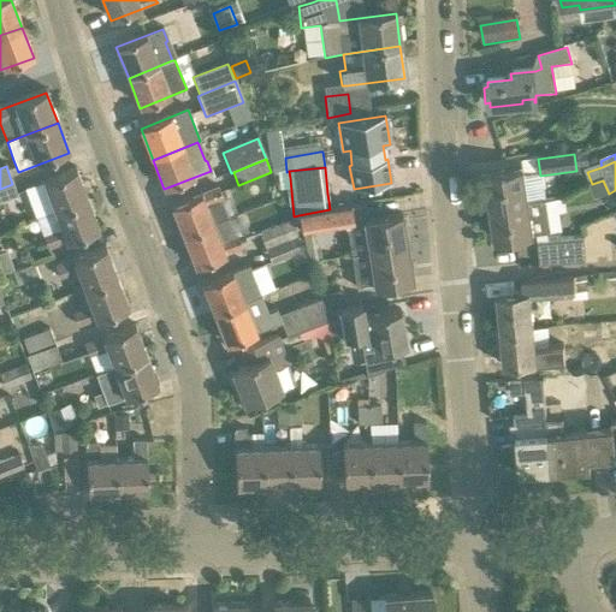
[(76,171),(25,190),(30,202),(37,220),(54,213),(88,201),(76,171)]
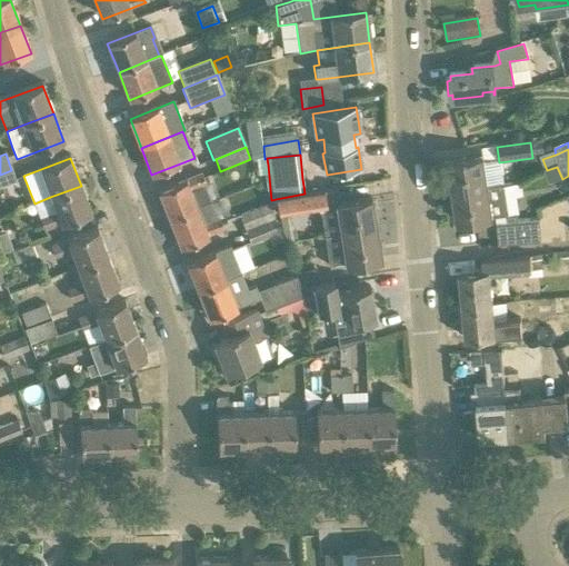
[(448,164),(453,194),(489,188),(483,158),(448,164)]
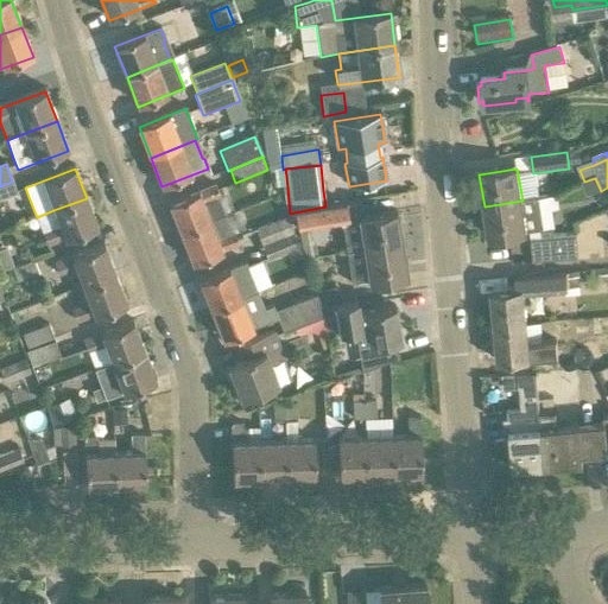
[(0,202),(17,195),(12,182),(0,186),(0,202)]
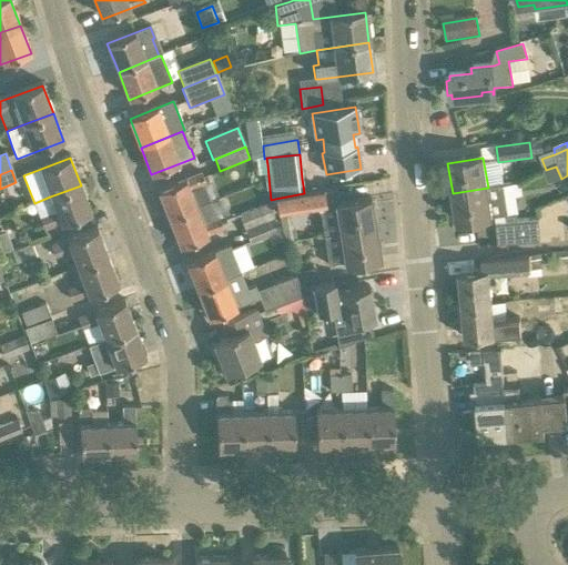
[(210,204),(203,187),(205,187),(201,174),(158,191),(170,220),(210,204)]
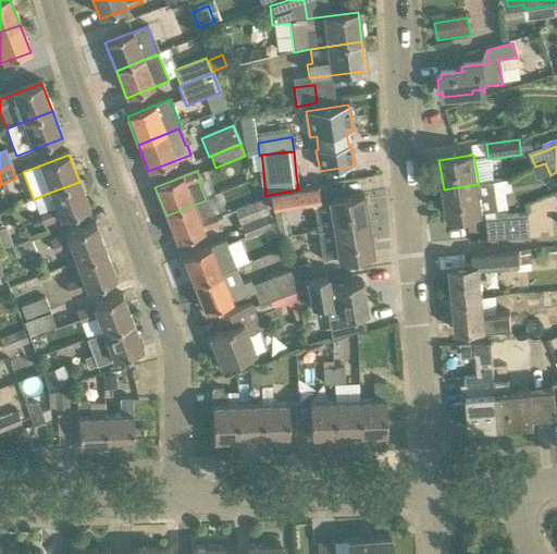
[(297,182),(298,189),(314,187),(313,179),(297,182)]
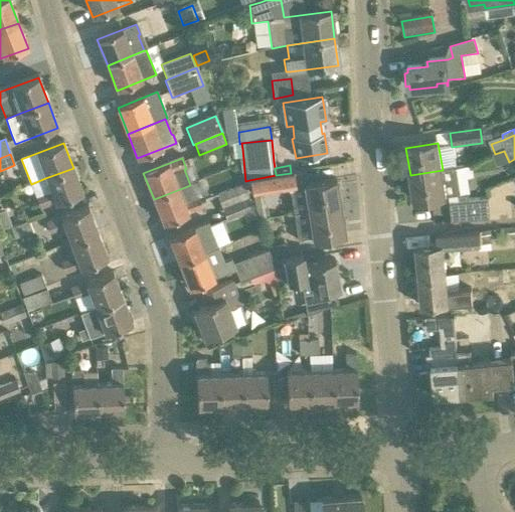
[(414,203),(468,194),(466,179),(472,178),(470,166),(443,170),(410,175),(414,203)]
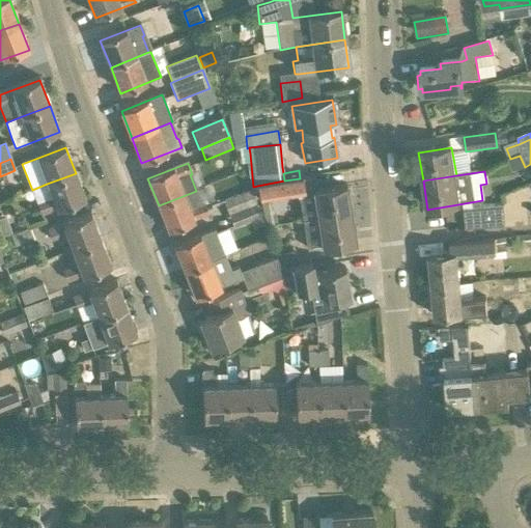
[(76,173),(47,184),(53,199),(37,205),(42,216),(85,199),(76,173)]
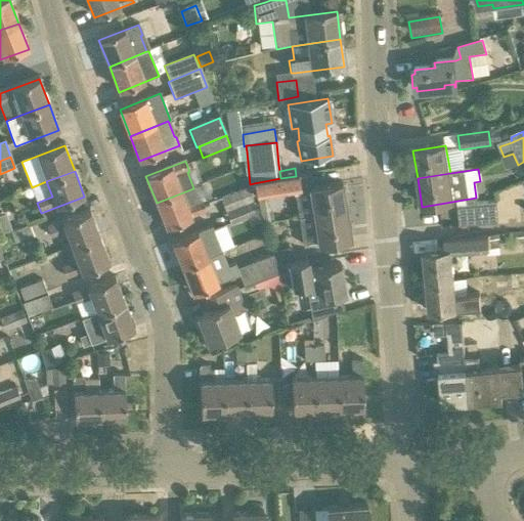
[(296,176),(280,178),(254,183),(254,185),(256,199),(295,192),(304,190),(302,175),(296,176)]
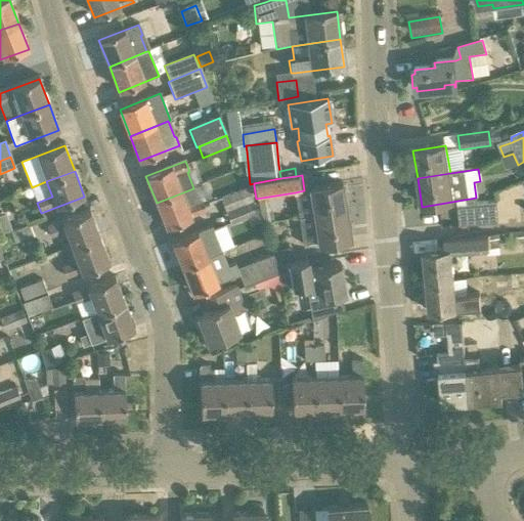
[(342,184),(309,189),(313,217),(346,212),(342,184)]
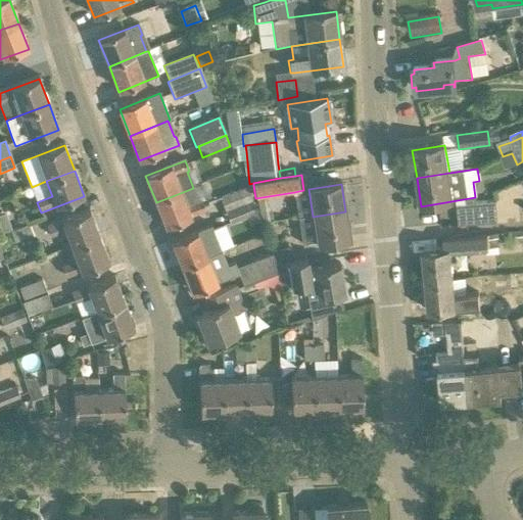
[(165,227),(205,211),(201,202),(199,203),(193,188),(156,202),(165,227)]
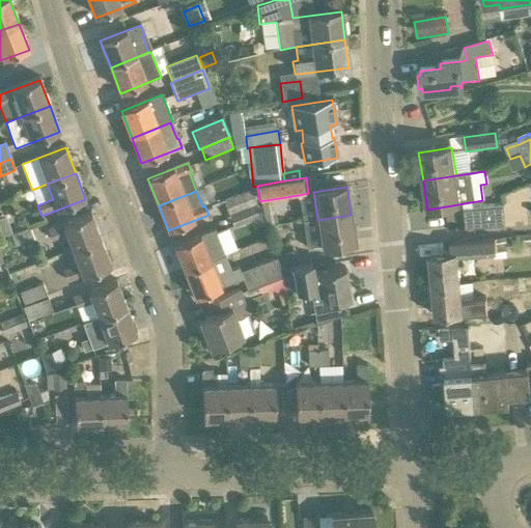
[(229,216),(256,205),(251,192),(223,202),(229,216)]
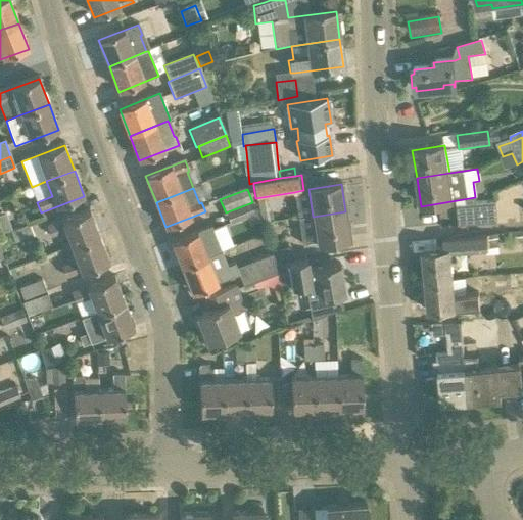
[(260,224),(269,223),(265,201),(256,203),(260,224)]
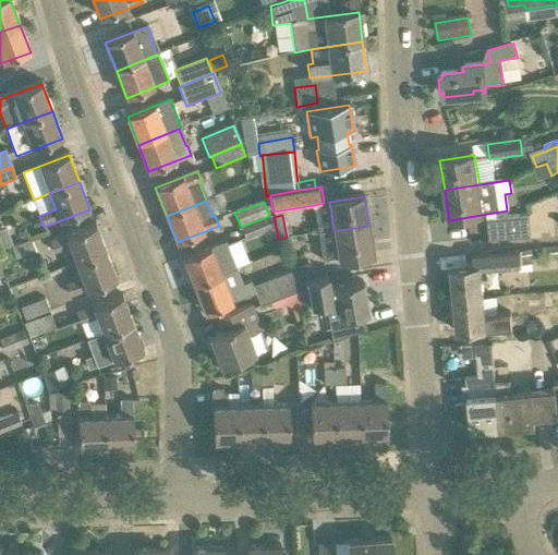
[(274,228),(269,216),(241,227),(242,230),(243,230),(247,241),(265,234),(268,242),(277,239),(273,228),(274,228)]
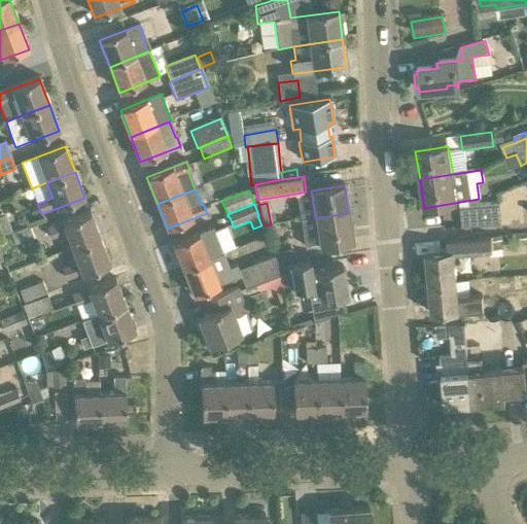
[(482,206),(479,207),(471,207),(466,208),(468,229),(501,225),(499,205),(482,206)]
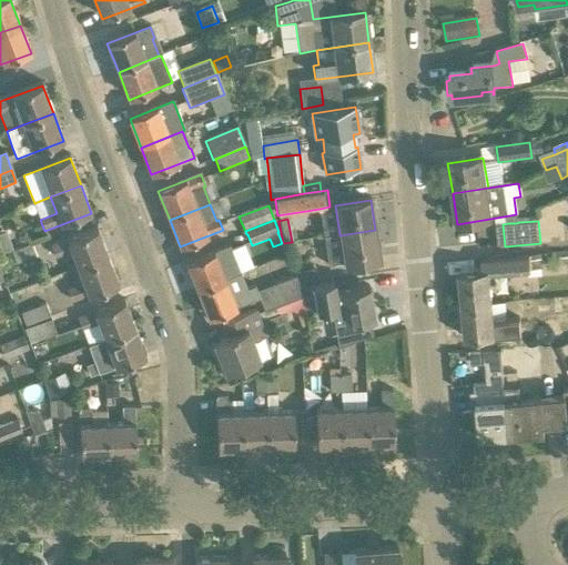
[(98,230),(50,248),(54,259),(71,252),(78,270),(108,258),(98,230)]
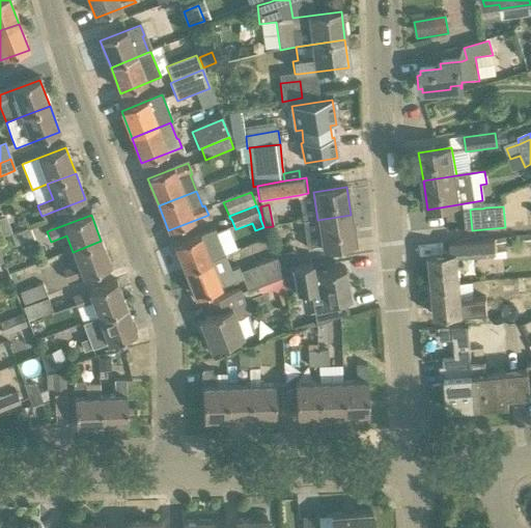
[(351,215),(317,220),(322,247),(323,249),(355,244),(351,215)]
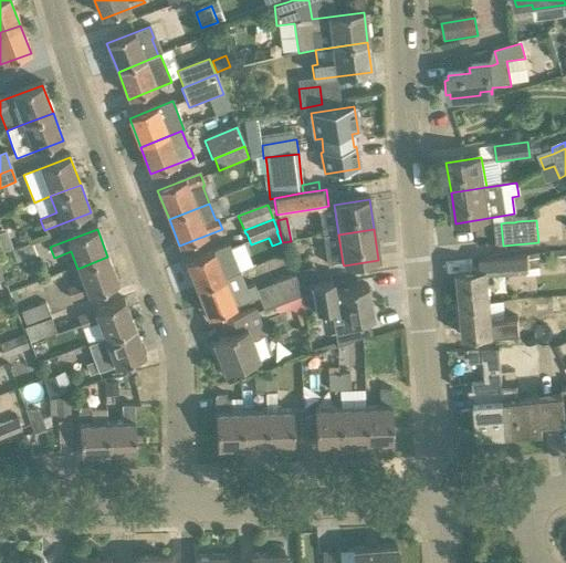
[(8,235),(0,237),(0,254),(13,250),(8,235)]
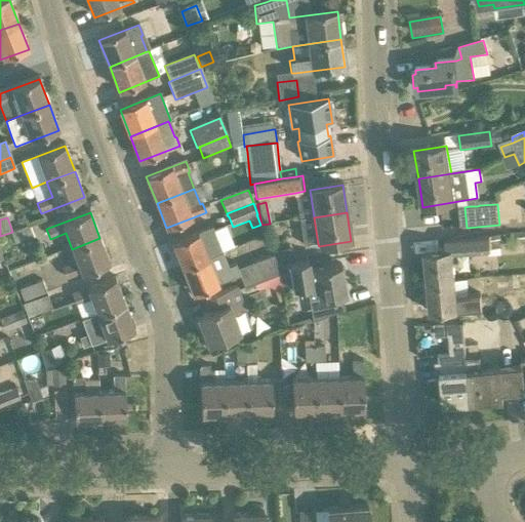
[(14,245),(34,238),(29,227),(9,234),(14,245)]
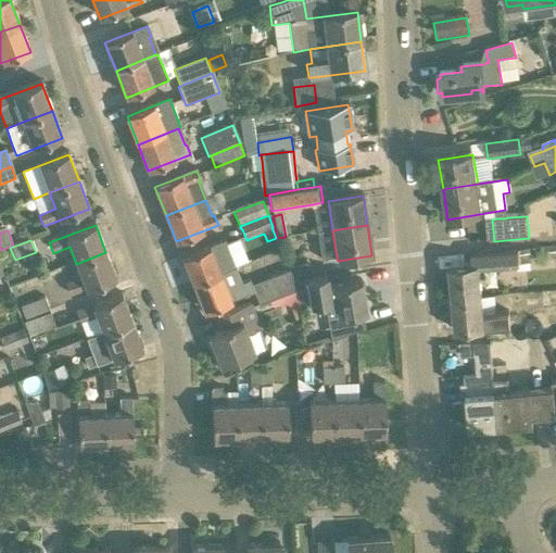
[(236,269),(225,241),(182,258),(193,286),(220,275),(236,269)]
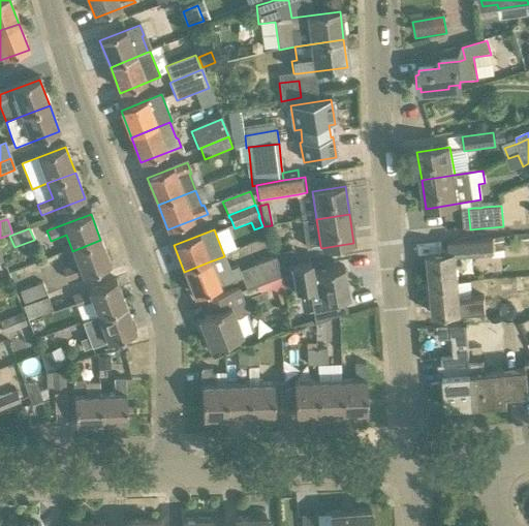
[(528,244),(528,236),(511,238),(512,246),(528,244)]
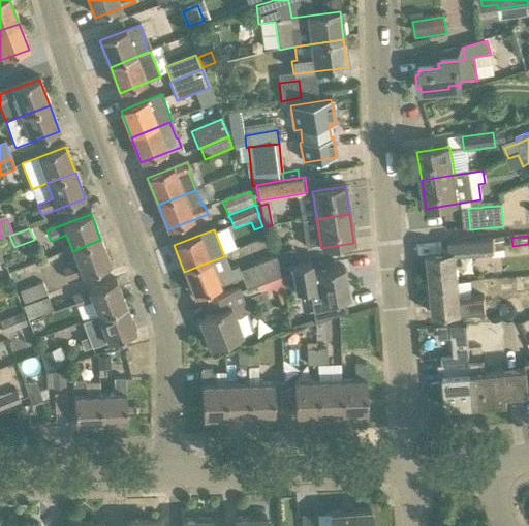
[(100,240),(72,251),(79,266),(62,272),(66,282),(111,266),(100,240)]
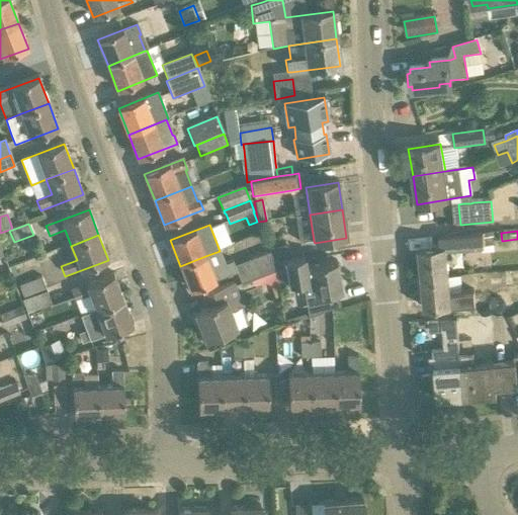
[(418,251),(421,280),(449,278),(446,251),(484,248),(483,235),(439,239),(440,249),(418,251)]
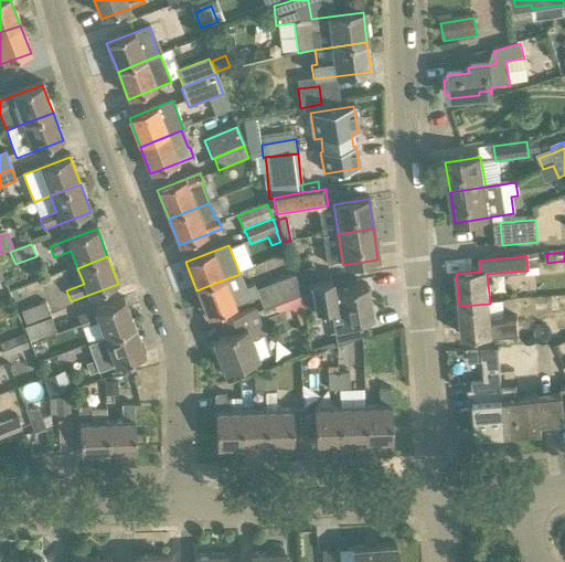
[(299,287),(316,284),(315,271),(297,274),(299,287)]
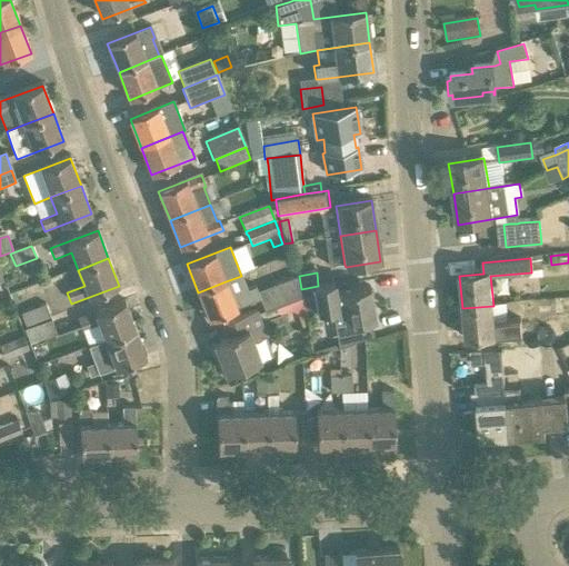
[(278,286),(285,306),(289,305),(303,299),(305,299),(301,289),(297,278),(278,286)]
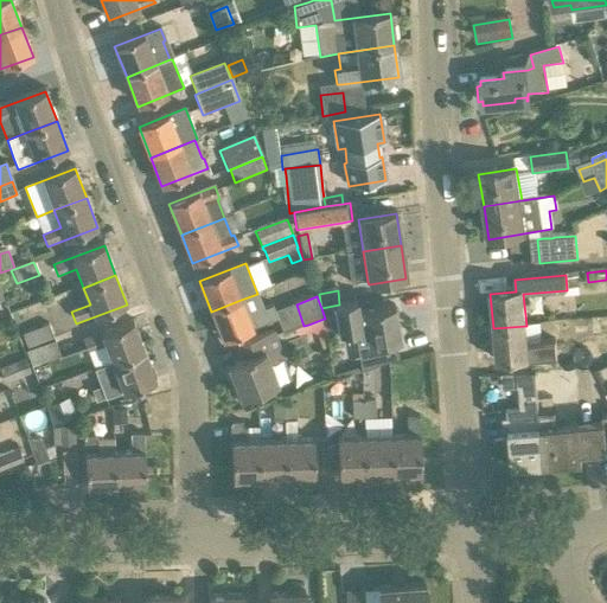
[(273,307),(248,316),(241,300),(211,312),(223,341),(269,322),(278,320),(275,313),(273,307)]
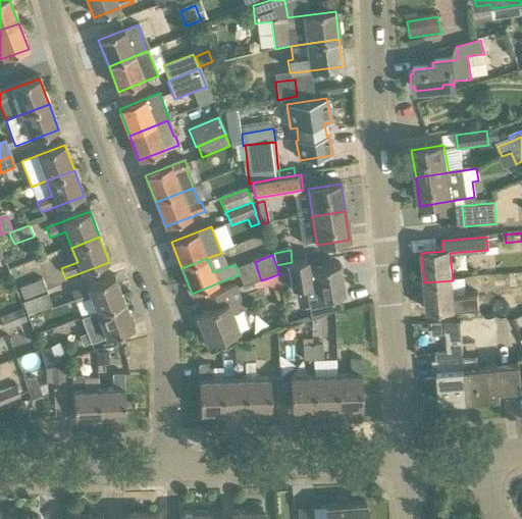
[(313,269),(308,269),(307,260),(292,262),(276,265),(279,274),(278,274),(281,291),(311,286),(315,284),(318,299),(344,295),(338,265),(313,269)]
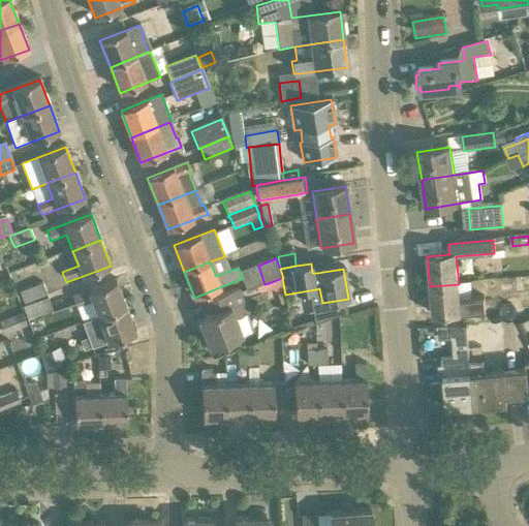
[(512,294),(528,289),(528,276),(510,280),(512,294)]
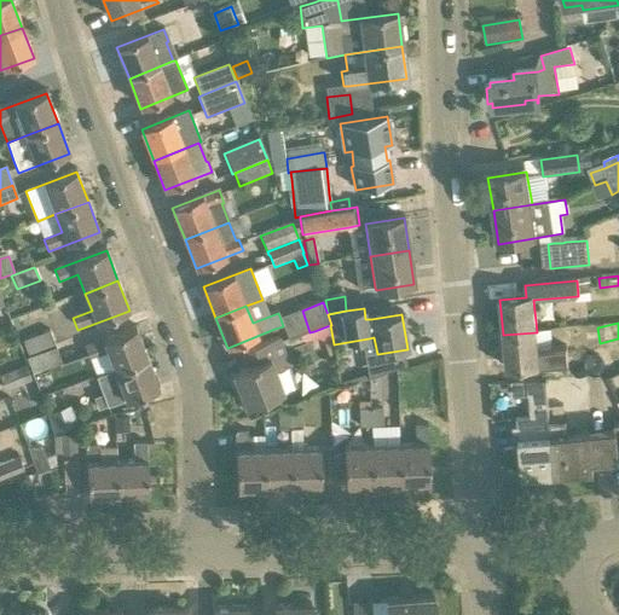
[(334,344),(330,325),(314,331),(318,341),(324,343),(324,349),(334,348),(334,344)]
